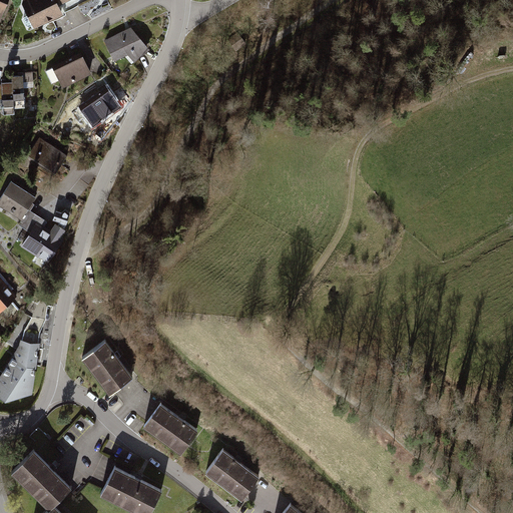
[(0,0),(0,21),(8,0),(0,0)]
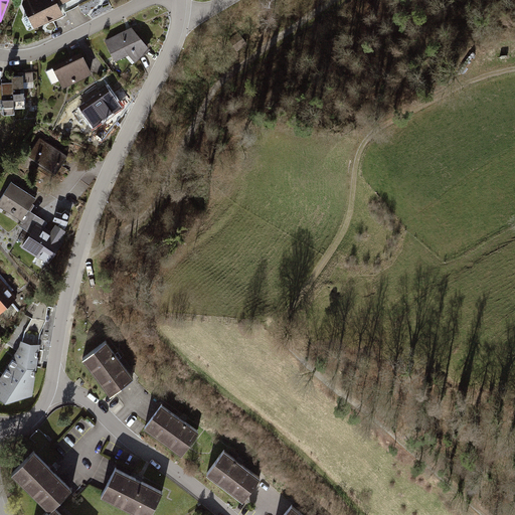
[(55,7),(59,6),(55,0),(27,0),(32,12),(31,15),(24,18),(23,21),(26,28),(29,28),(36,25),(39,26),(60,17),(55,7)]
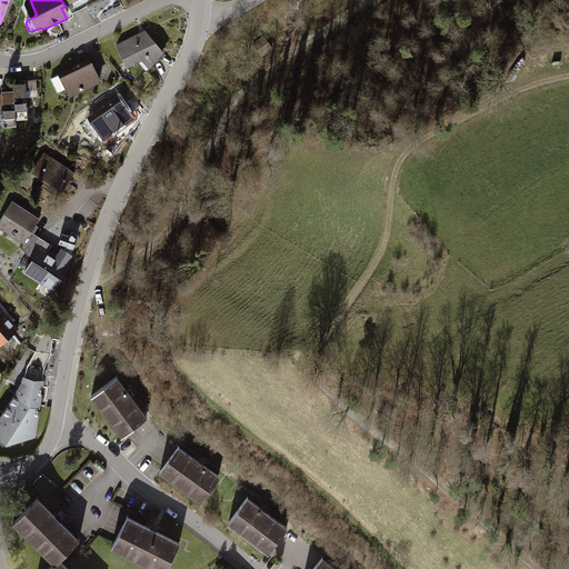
[(147,32),(118,47),(129,70),(143,62),(151,70),(167,57),(147,32)]
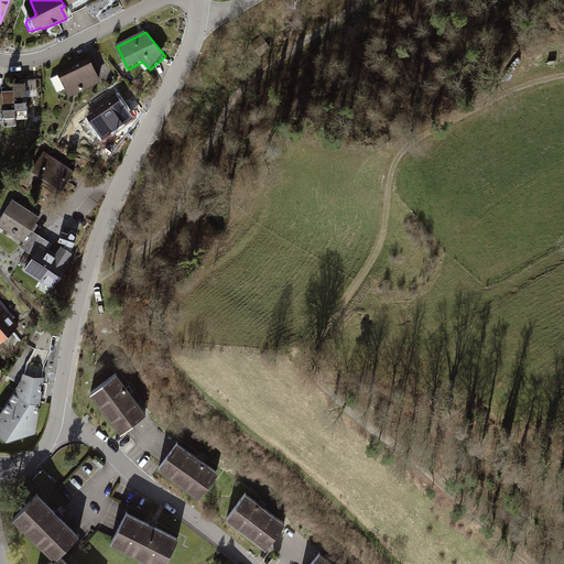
[(262,35),(251,43),(256,50),(267,42),(262,35)]
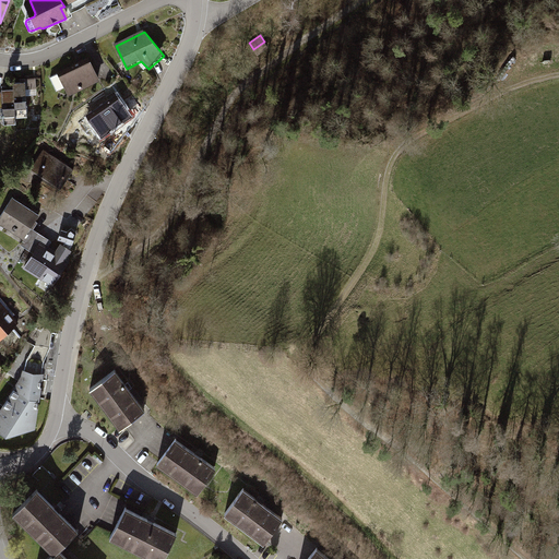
[(98,82),(88,61),(48,81),(54,93),(66,87),(70,95),(98,82)]
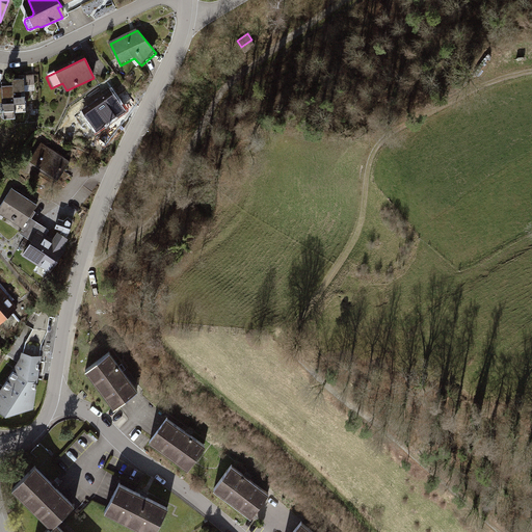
[(25,80),(14,81),(16,114),(27,113),(25,80)]
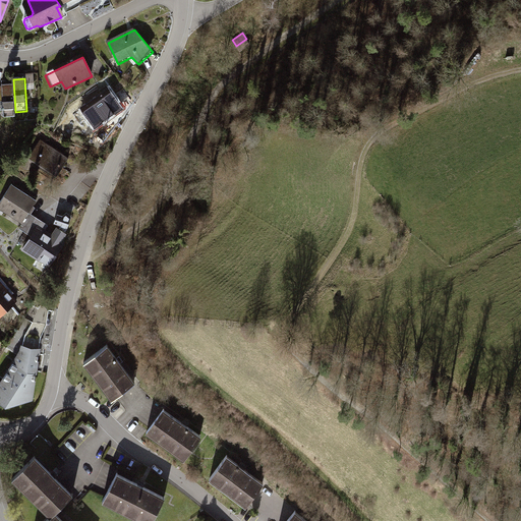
[(13,84),(2,85),(3,87),(3,102),(4,118),(15,117),(13,84)]
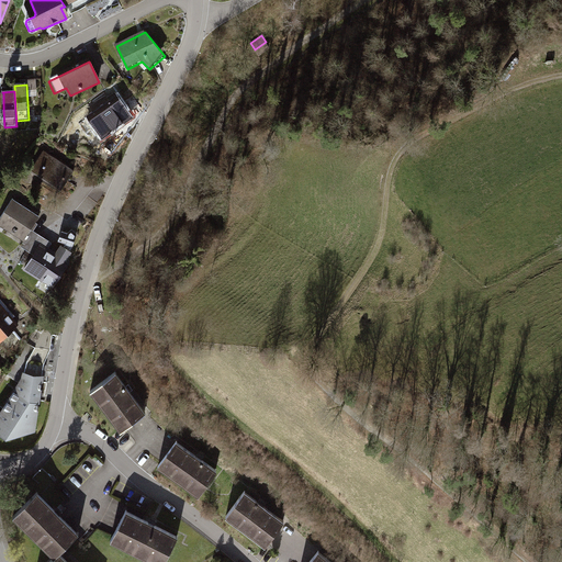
[(117,99),(90,119),(104,138),(132,119),(117,99)]
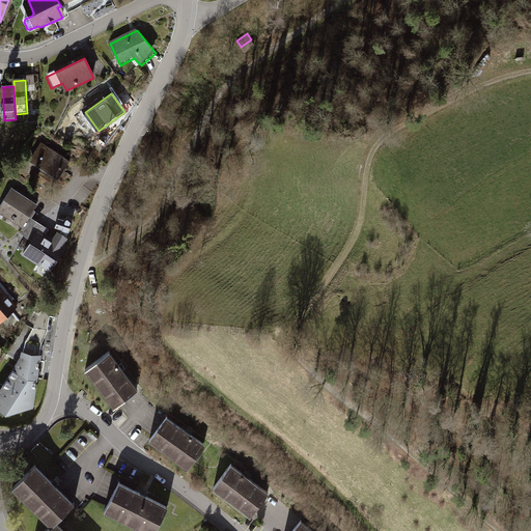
[(32,160),(51,171),(49,173),(59,179),(71,161),(43,143),(32,160)]
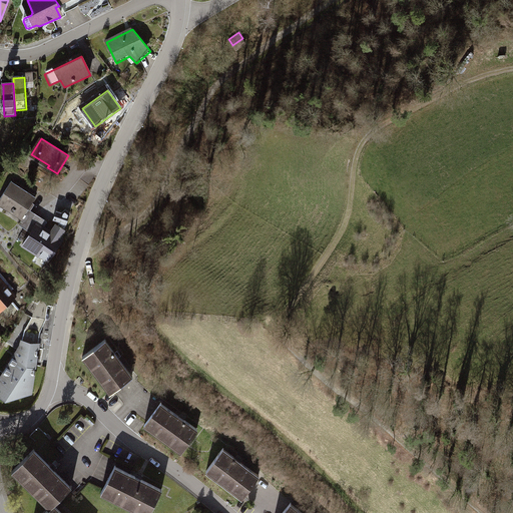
[(12,182),(0,200),(0,202),(1,201),(14,209),(13,211),(16,213),(17,211),(23,215),(20,218),(22,219),(19,224),(27,229),(36,215),(28,210),(36,198),(12,182)]
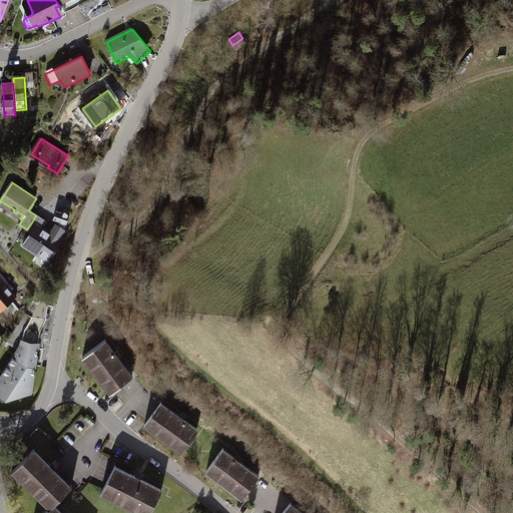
[(70,215),(66,210),(62,213),(57,211),(54,220),(66,224),(70,215)]
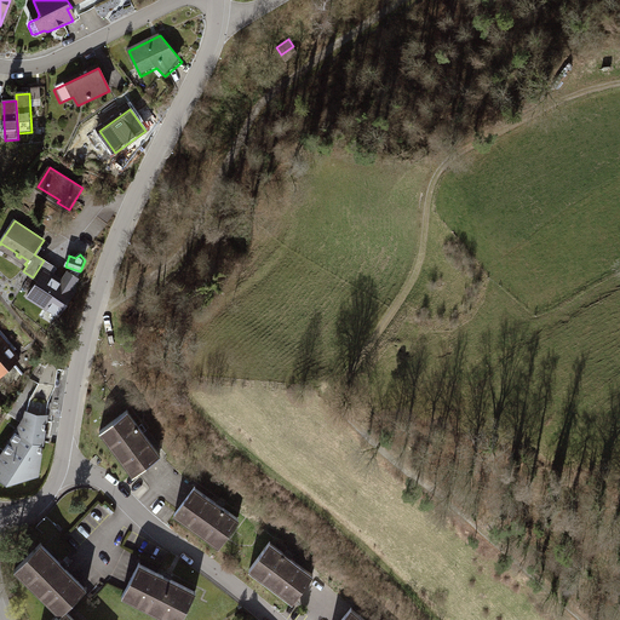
[(39,281),(28,298),(29,299),(32,296),(49,306),(46,310),(61,319),(79,290),(75,287),(80,280),(69,273),(63,281),(53,275),(57,269),(44,260),(33,277),(39,281)]
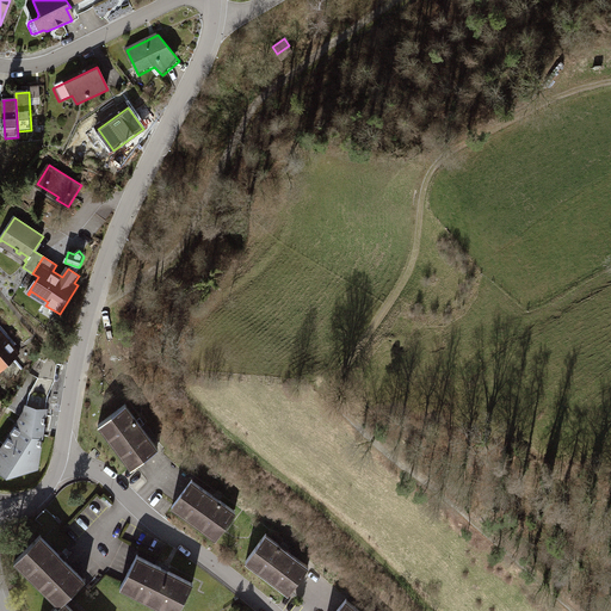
[(0,370),(20,353),(12,345),(16,343),(1,327),(0,328),(0,370)]
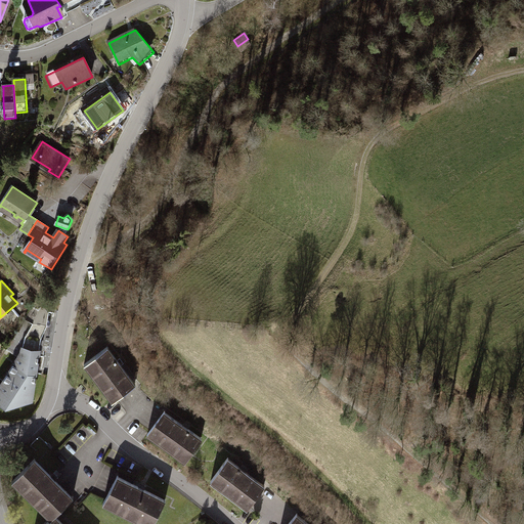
[(39,311),(33,308),(26,319),(33,323),(25,337),(22,352),(38,354),(40,340),(46,325),(48,313),(39,311)]
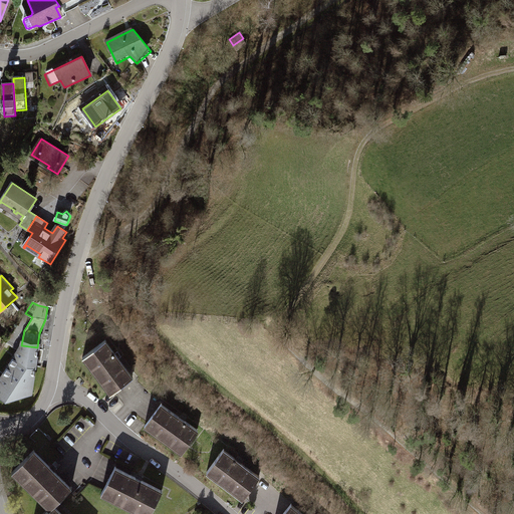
[(105,341),(84,357),(110,393),(133,376),(105,341)]
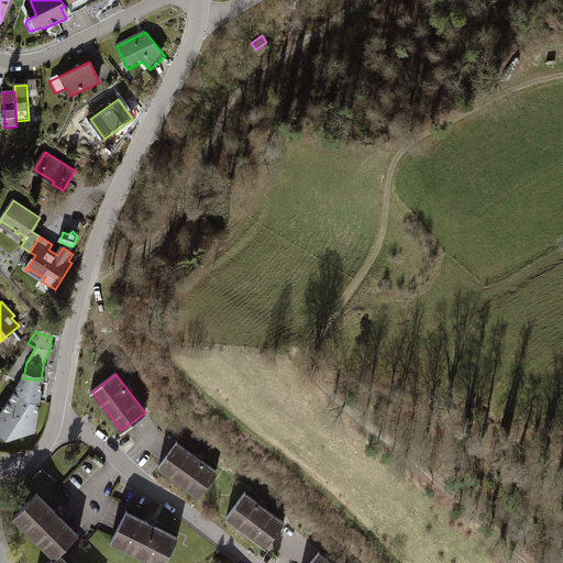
[(23,378),(0,409),(0,432),(7,437),(35,431),(41,381),(23,378)]
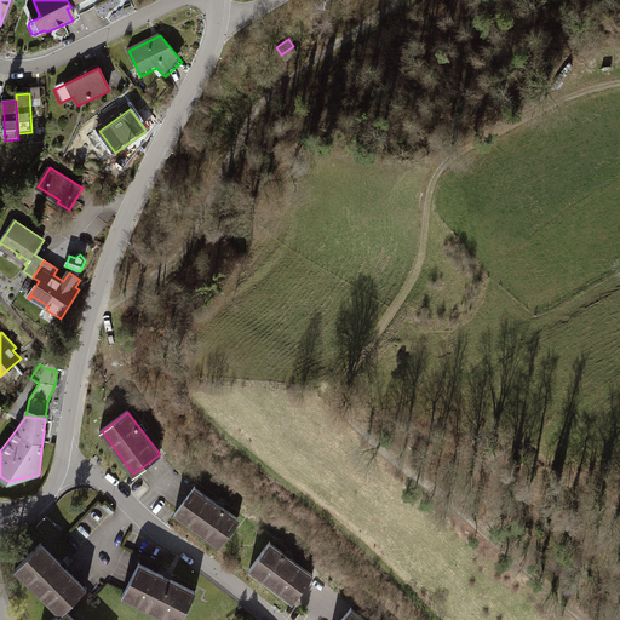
[(194,486),(174,512),(219,544),(239,517),(194,486)]
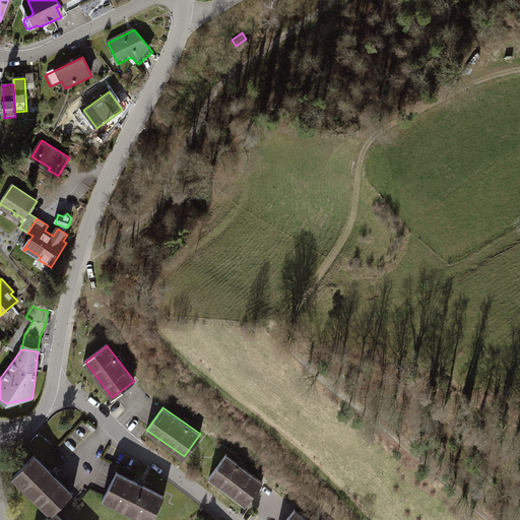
[(47,442),(39,434),(30,442),(43,454),(53,444),(49,439),(47,442)]
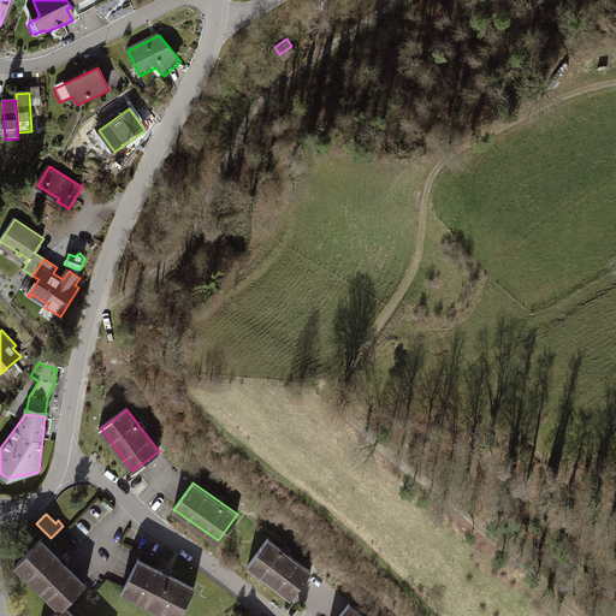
[(39,539),(18,561),(37,579),(35,581),(41,588),(45,586),(64,605),(84,584),(39,539)]
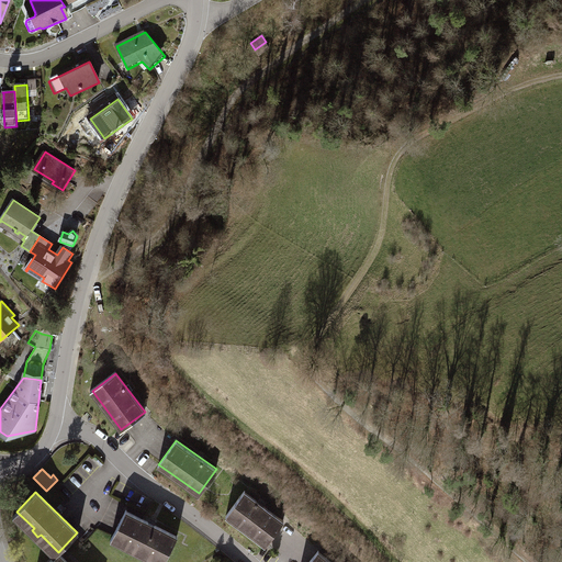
[(227,516),(267,546),(285,521),(245,492),(227,516)]
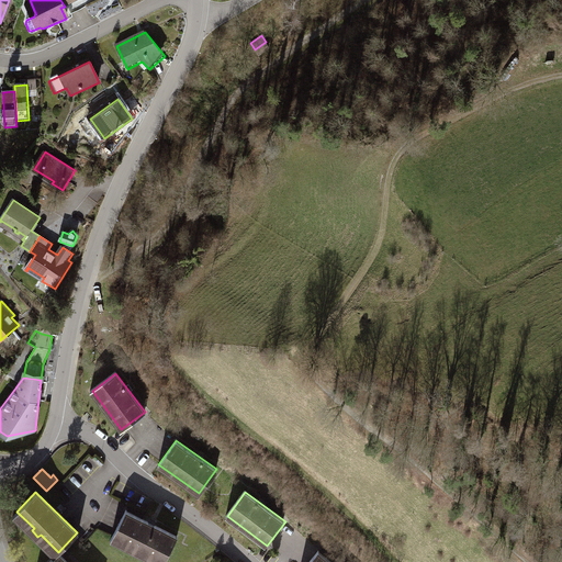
[(125,510),(113,534),(135,544),(133,548),(141,552),(143,549),(165,560),(177,537),(125,510)]
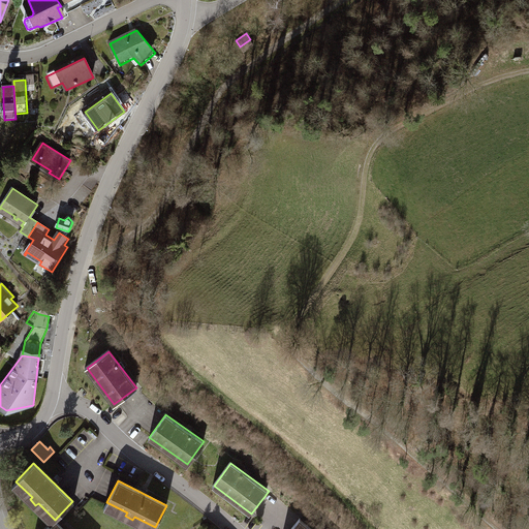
[(312,528),(301,519),(291,528),(312,528)]
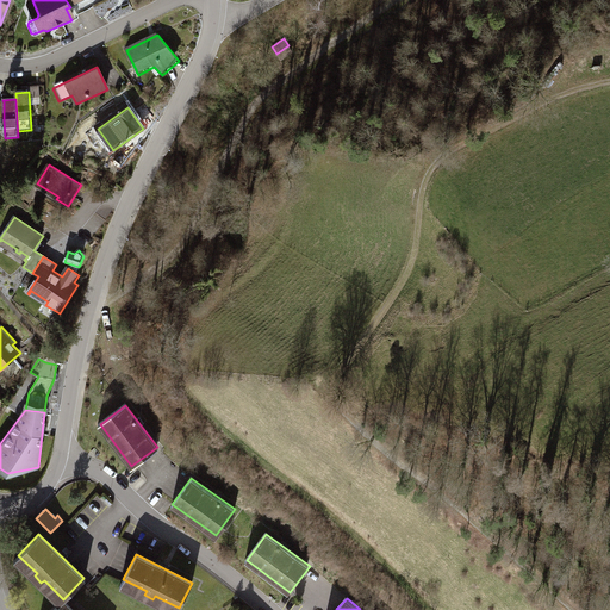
[(63,599),(53,609),(73,609),(72,608),(63,599)]
